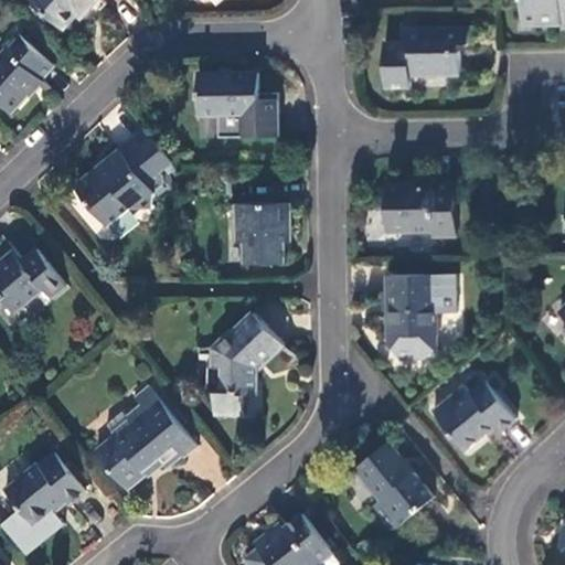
[(29,0),(63,30),(75,17),(80,20),(97,0),(29,0)]
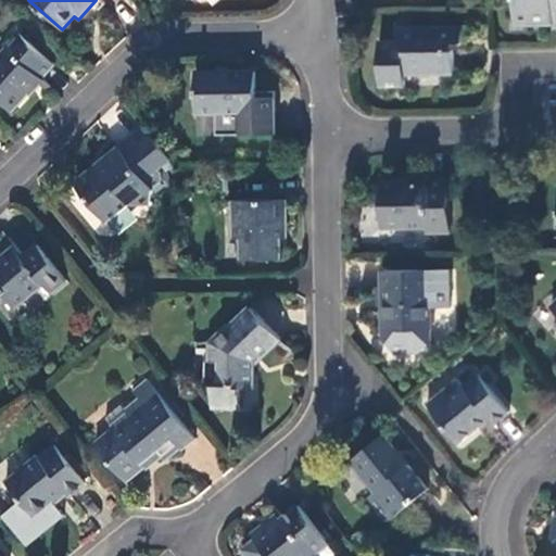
[(555,0),(510,0),(512,1),(513,0),(514,22),(555,21),(555,0)]
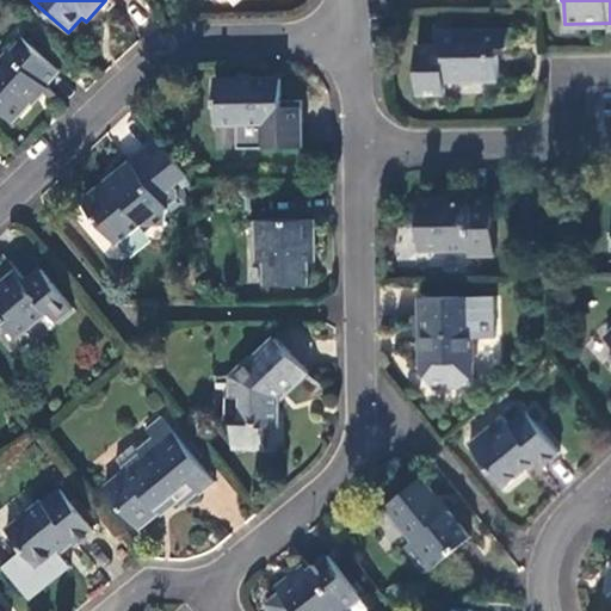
[(507,31),(452,31),(452,35),(434,35),(434,45),(417,47),(417,96),(448,96),(446,76),(469,78),(469,82),(495,82),(495,56),(489,56),(488,53),(493,48),(507,48),(507,31)]
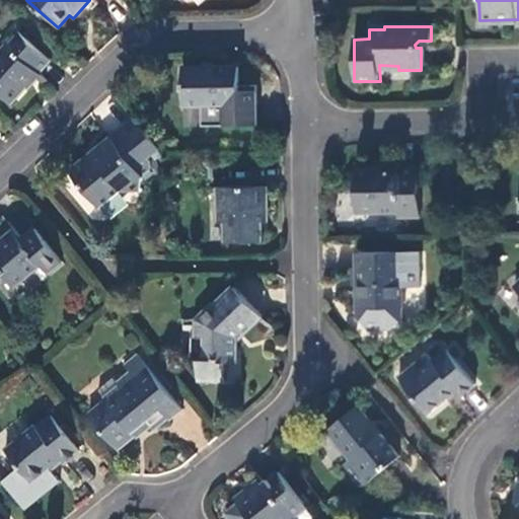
[(47,60),(13,29),(1,44),(3,47),(0,51),(0,96),(7,103),(47,60)]
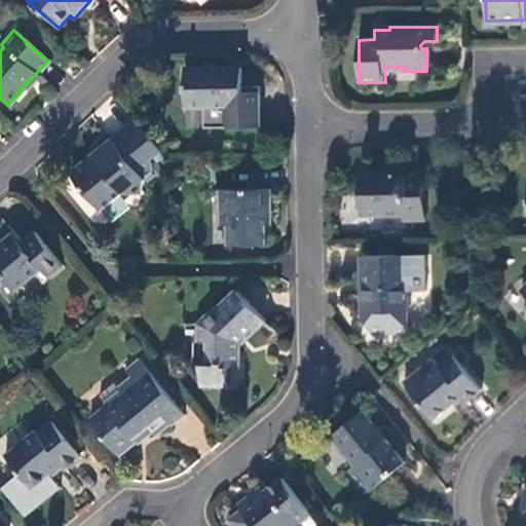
[(202,108),(202,129),(258,129),(258,88),(240,88),(240,70),(184,70),(184,108),(202,108)]
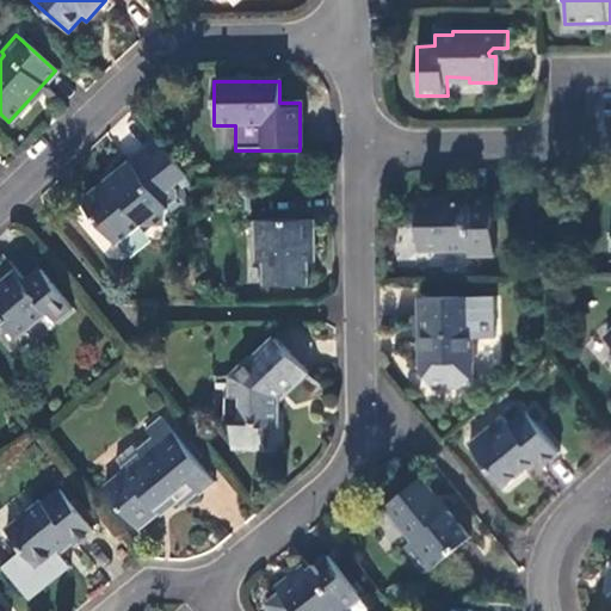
[(172,187),(185,178),(156,140),(127,162),(129,166),(112,179),(113,181),(104,189),(103,187),(80,205),(96,224),(96,223),(116,246),(142,227),(164,227),(165,210),(164,209),(174,201),(174,191),(172,187)]
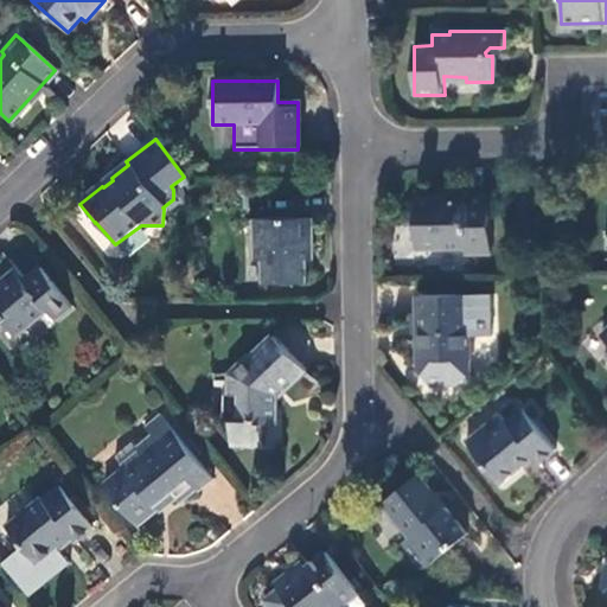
[(490,256),(487,199),(462,199),(462,203),(446,203),(446,200),(414,200),(414,222),(420,227),(420,250),(462,250),(462,256),(490,256)]
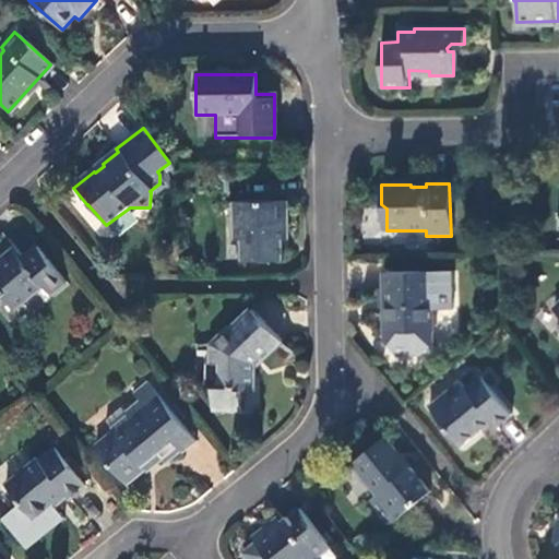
[(287,204),(233,205),(233,244),(240,244),(240,262),(282,261),(282,228),(287,228),(287,204)]
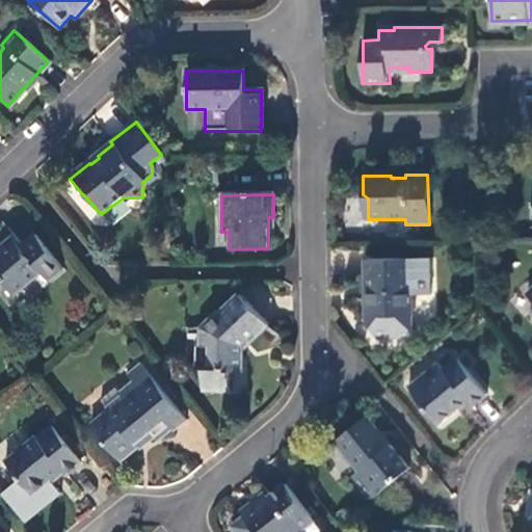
[(12,237),(0,246),(0,282),(11,295),(41,273),(47,281),(60,269),(34,236),(20,247),(12,237)]
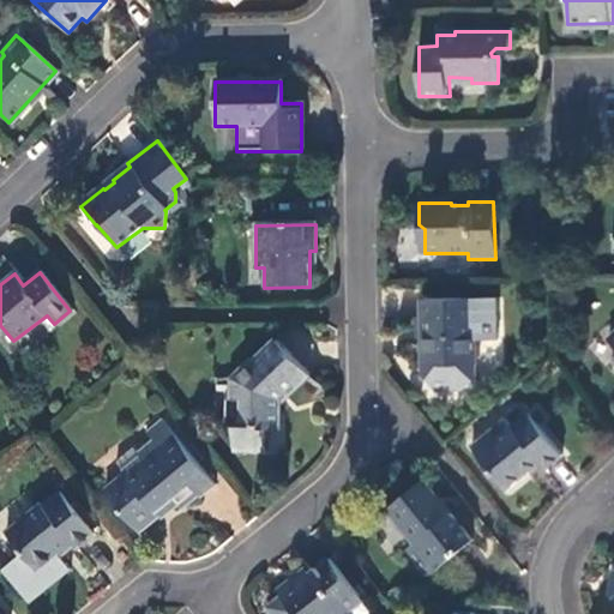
[(473,302),(421,302),(422,379),(432,392),(463,391),(474,383),(473,302)]
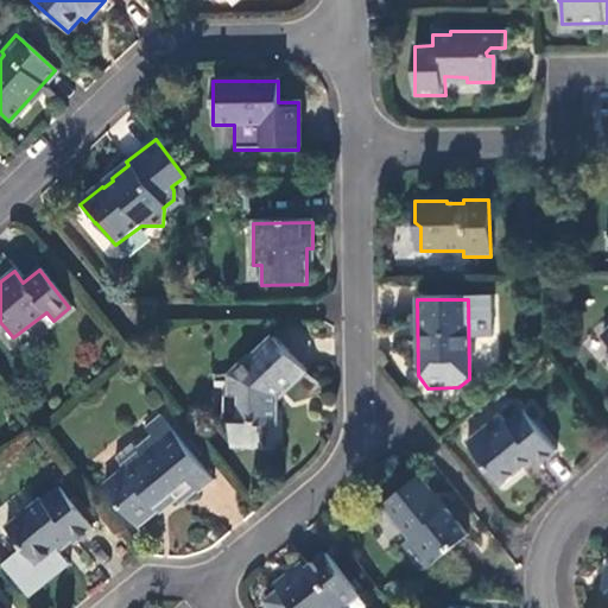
[(302,371),(273,339),(251,359),(248,356),(227,377),(227,397),(222,397),(223,422),(230,422),(232,448),(259,447),(260,425),(274,425),(274,397),(302,371)]
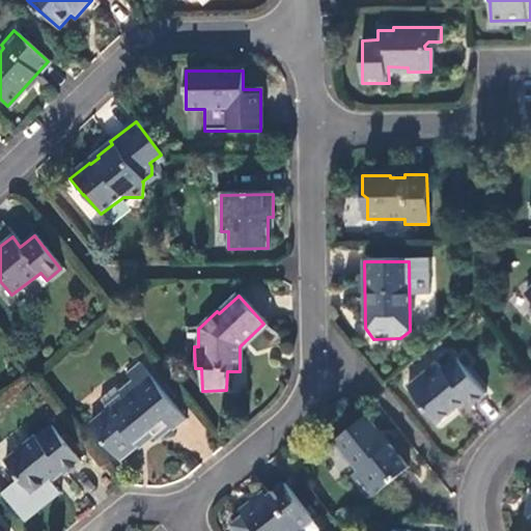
[(485,396),(456,360),(441,372),(436,365),(407,388),(437,425),(464,403),(469,409),(485,396)]
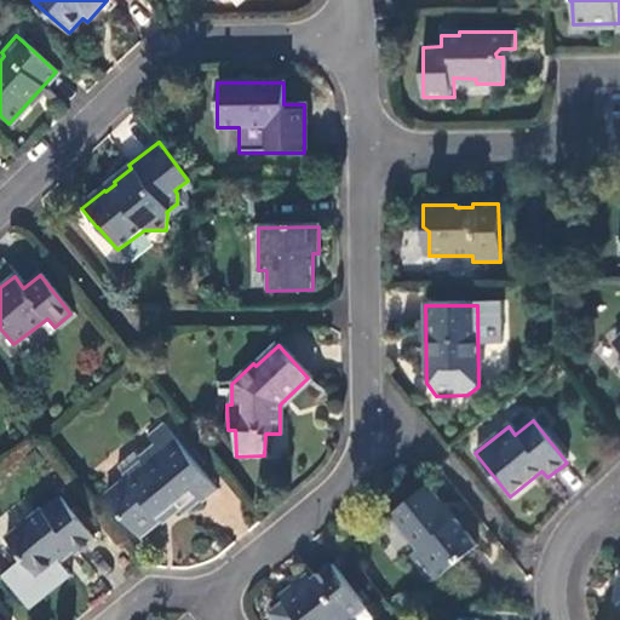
[(217,492),(162,425),(147,440),(153,447),(138,460),(143,466),(126,482),(124,478),(103,497),(138,539),(159,524),(156,520),(165,512),(171,517),(195,498),(202,505),(217,492)]
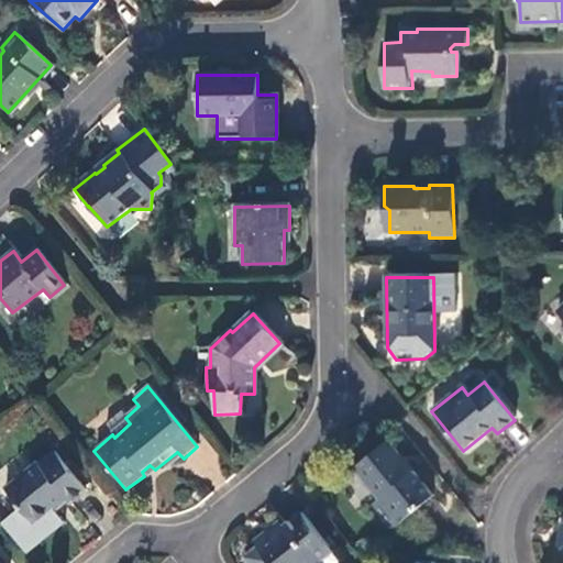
[(105,424),(112,434),(114,438),(130,423),(125,418),(120,411),(105,424)]
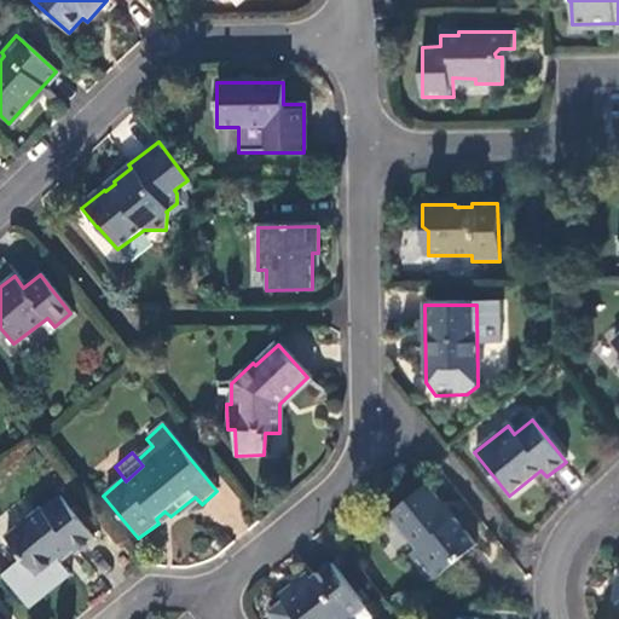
[(426,487),(388,516),(415,549),(405,557),(428,585),(474,548),(452,521),(449,526),(434,510),(440,504),(426,487)]
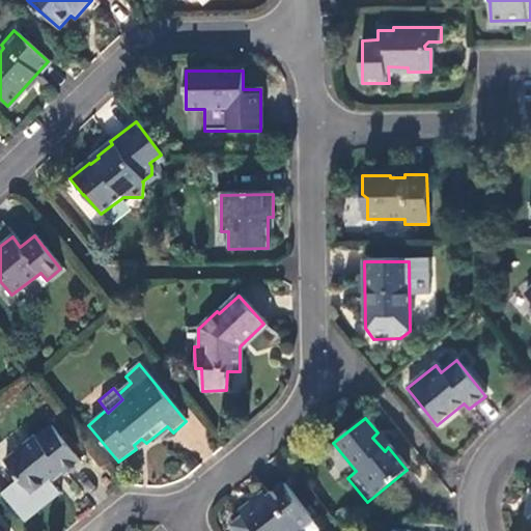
[(80,465),(51,428),(36,440),(34,437),(4,462),(32,496),(60,473),(64,477),(80,465)]
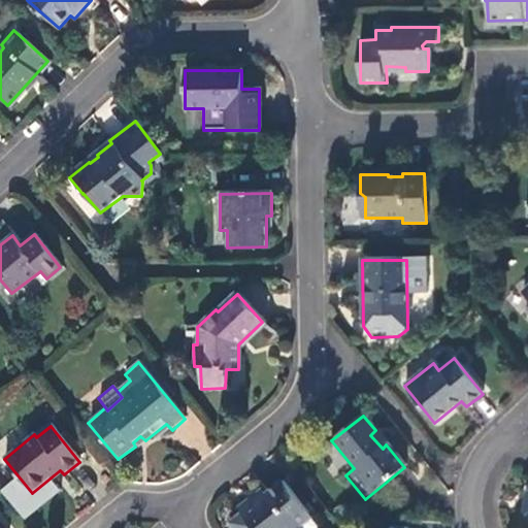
[(242,516),(230,526),(231,527),(299,527),(309,520),(311,519),(284,483),(258,502),(257,501),(241,514),(242,516)]
